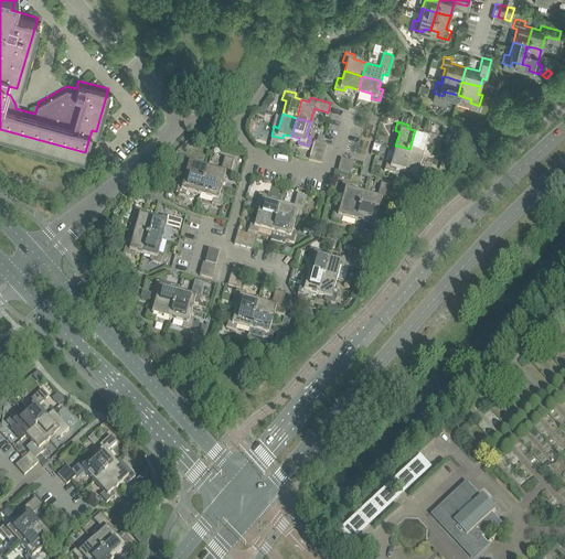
[(440,143),(444,135),(423,129),(422,132),(415,130),(409,149),(417,151),(424,153),(427,140),(440,143)]
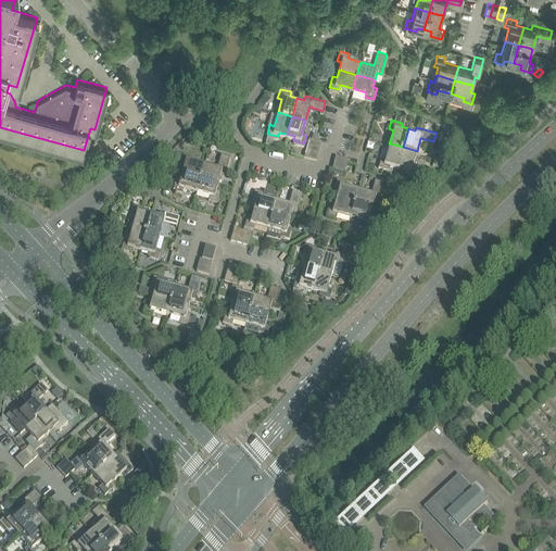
[(320,145),(321,138),(310,135),(307,141),(320,145)]
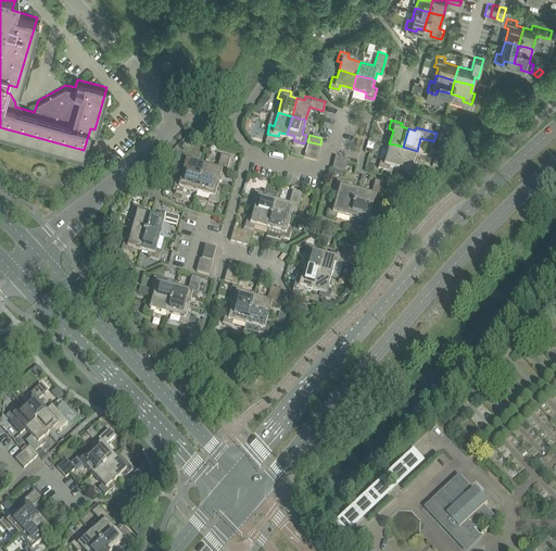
[(318,151),(320,145),(307,141),(306,148),(318,151)]
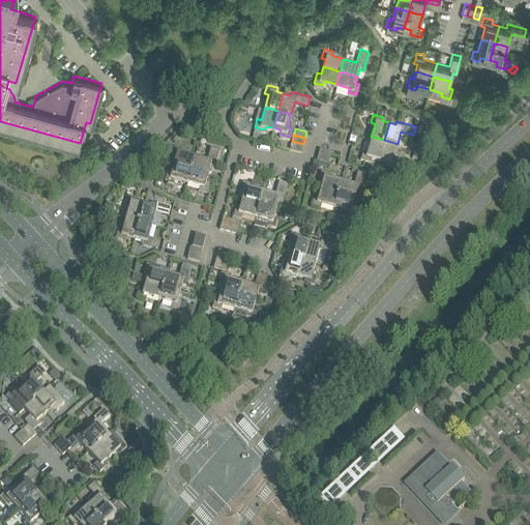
[(384,140),(377,138),(371,137),(367,149),(363,148),(361,156),(371,159),(372,155),(379,157),(384,140)]
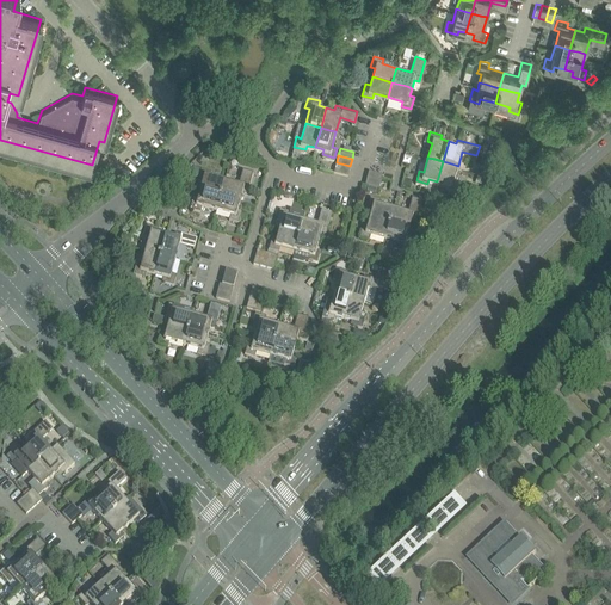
[(458,166),(451,164),(443,161),(437,181),(445,184),(444,189),(456,192),(458,181),(454,180),(458,166)]
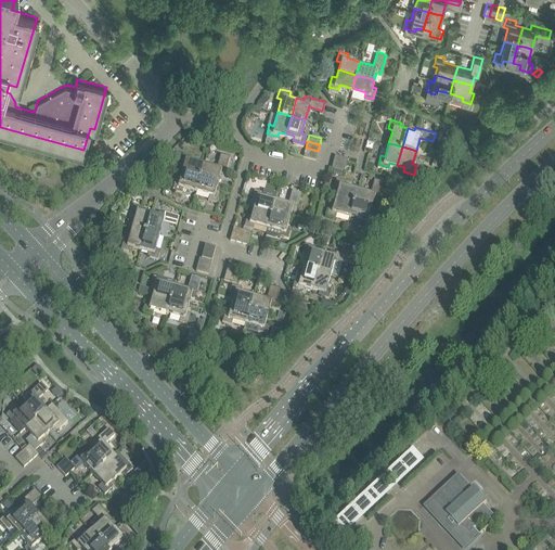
[(315,157),(318,151),(306,148),(304,153),(315,157)]
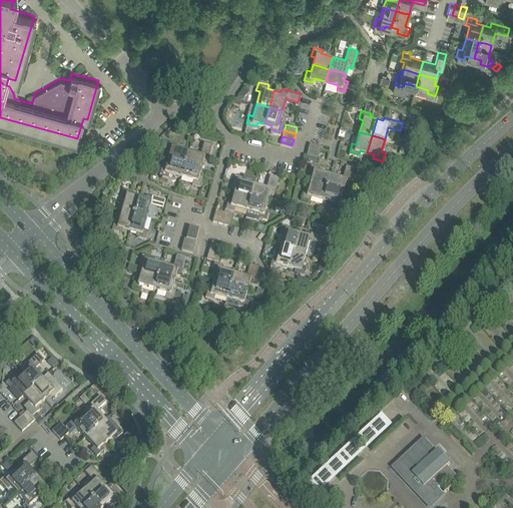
[(169,138),(161,137),(159,144),(167,146),(169,138)]
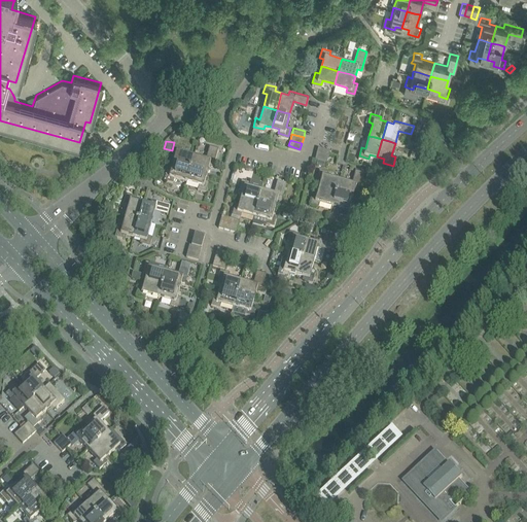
[(181,149),(182,145),(174,142),(172,150),(171,152),(174,153),(173,161),(177,162),(189,166),(194,152),(181,149)]
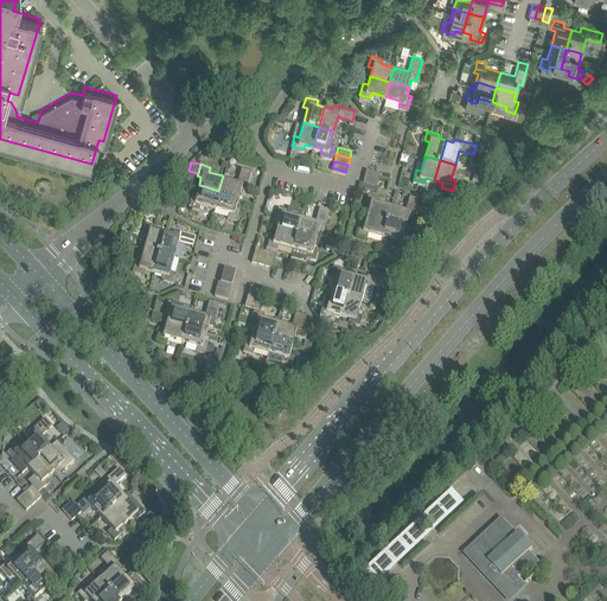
[(246,190),(251,167),(242,165),(237,180),(223,176),(218,191),(234,194),(238,197),(241,189),(246,190)]
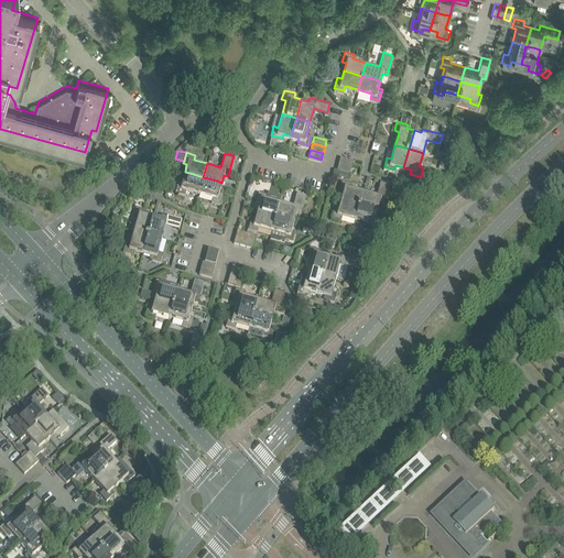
[(353,159),(344,155),(340,155),(339,161),(351,165),(353,161),(353,159)]
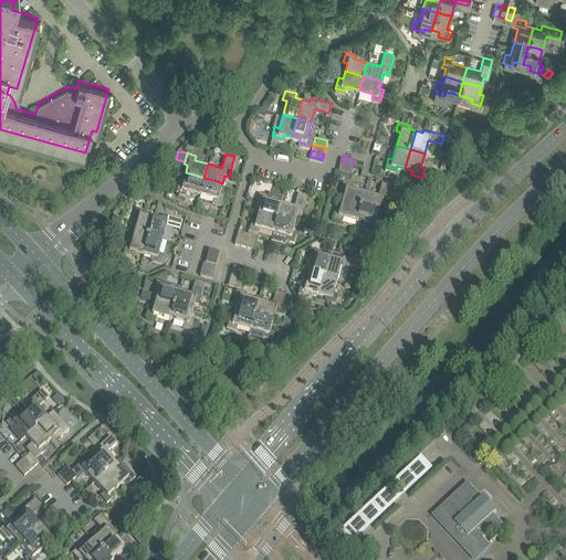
[(350,171),(353,166),(341,161),(338,168),(341,169),(348,170),(348,171),(350,171)]
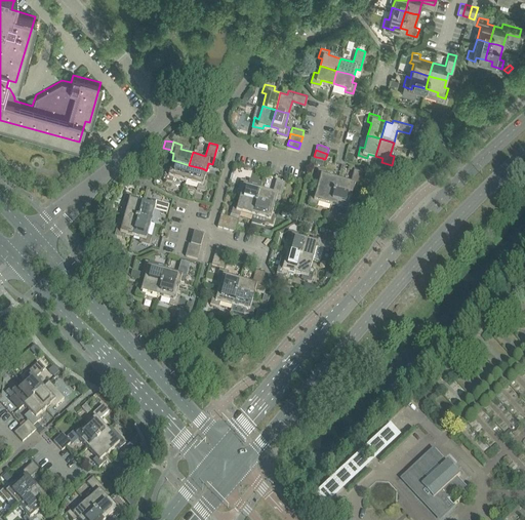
[(189,165),(176,161),(172,160),(170,167),(166,166),(163,176),(171,178),(173,174),(186,178),(189,165)]
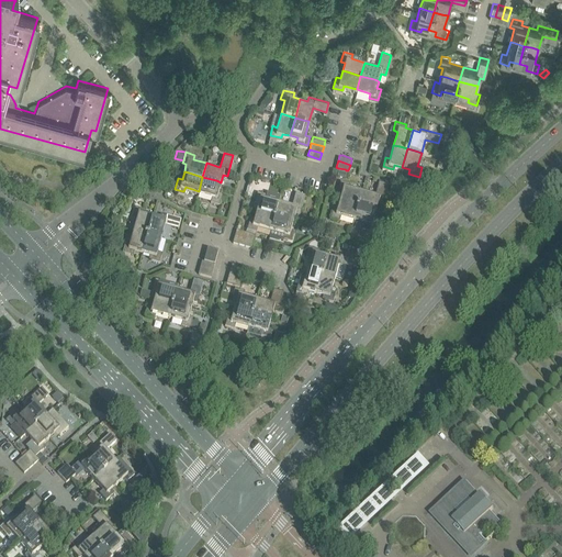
[(221,182),(216,180),(202,177),(199,191),(212,195),(211,199),(220,201),(223,190),(220,189),(221,182)]
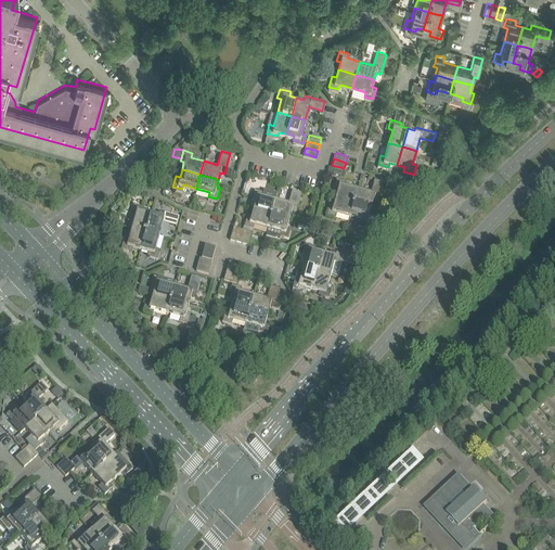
[(344,183),(346,178),(336,176),(334,187),(337,188),(335,195),(340,197),(353,201),(357,187),(344,183)]
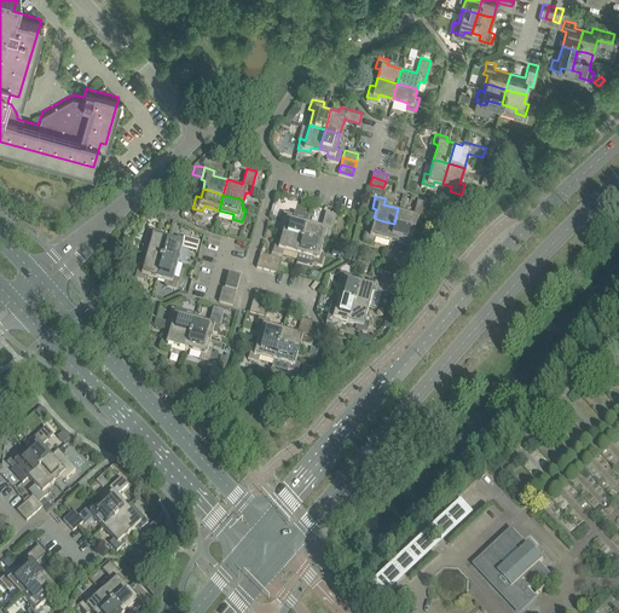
[(422,221),(428,200),(417,197),(414,212),(398,208),(394,224),(409,227),(414,229),(416,220),(422,221)]
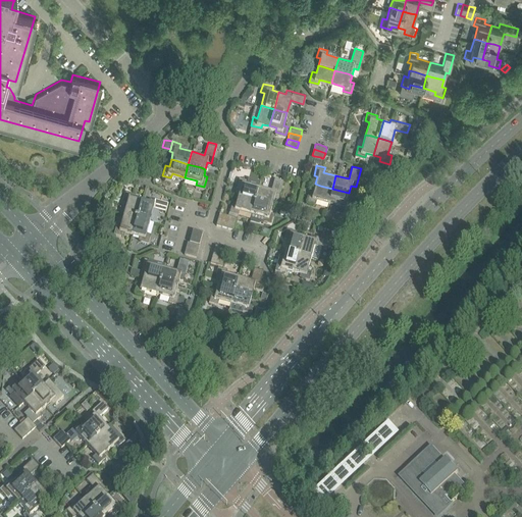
[(385,167),(383,173),(392,175),(393,169),(385,167)]
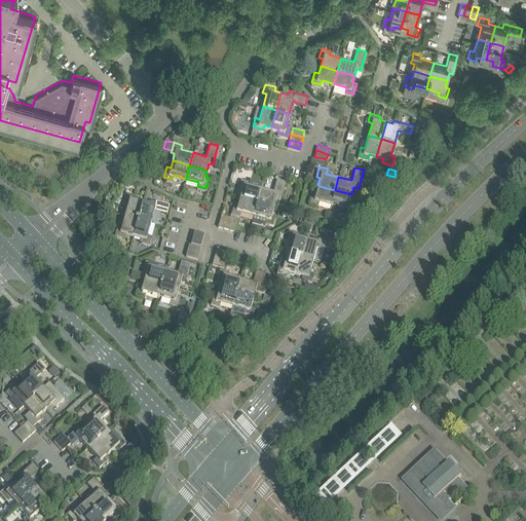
[(240,195),(245,196),(257,199),(261,187),(259,187),(261,180),(250,177),(250,179),(240,177),(238,187),(242,188),(240,195)]
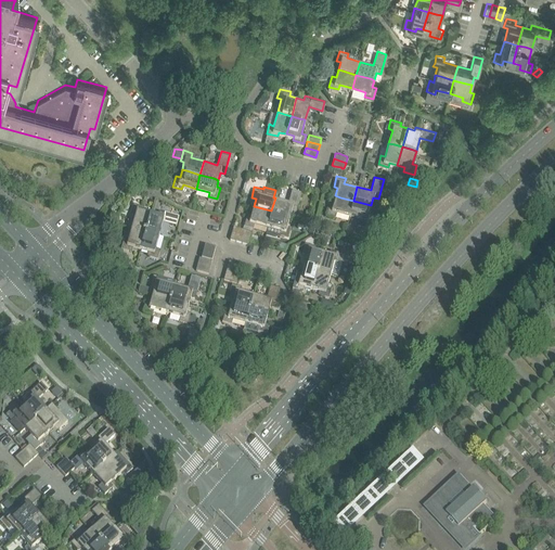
[(296,209),(301,190),(293,188),(288,201),(275,197),(271,210),(285,215),(289,216),(292,208),(296,209)]
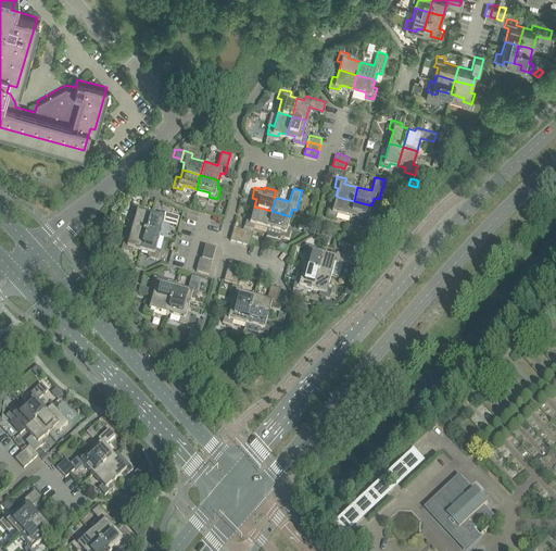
[(354,201),(341,198),(336,196),(335,203),(330,202),(327,213),(336,215),(337,211),(351,215),(354,201)]
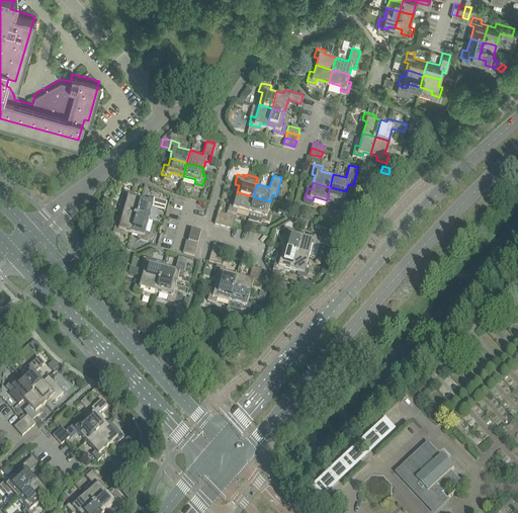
[(134,194),(135,190),(124,187),(122,196),(126,197),(123,209),(128,210),(136,212),(141,196),(134,194)]
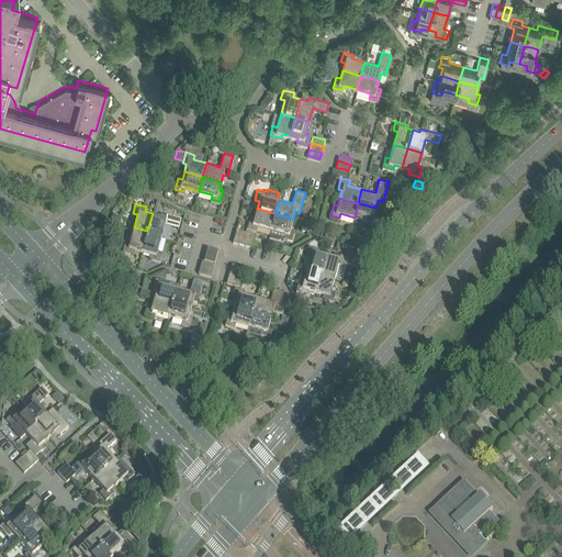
[(375,208),(371,207),(358,203),(355,218),(368,221),(367,225),(375,227),(379,216),(374,215),(375,208)]
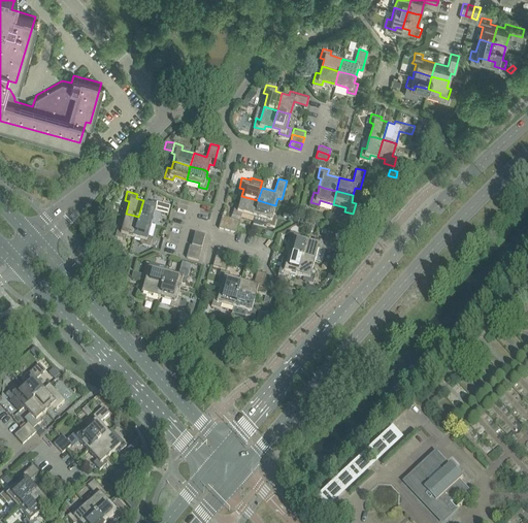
[(258,200),(245,197),(241,196),(239,203),(235,202),(232,213),(240,215),(242,210),(255,214),(258,200)]
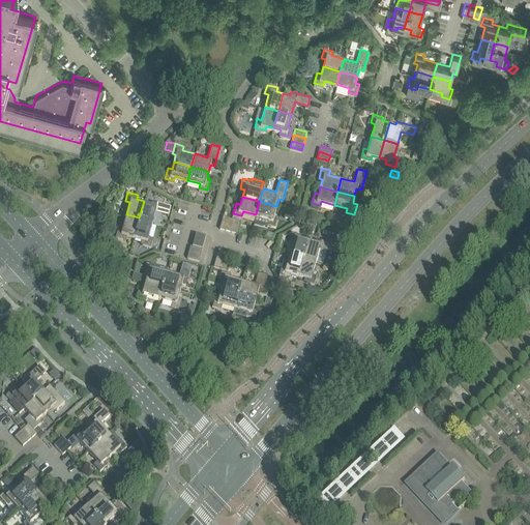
[(169,212),(171,204),(152,199),(151,203),(144,201),(139,217),(146,220),(152,222),(155,209),(169,212)]
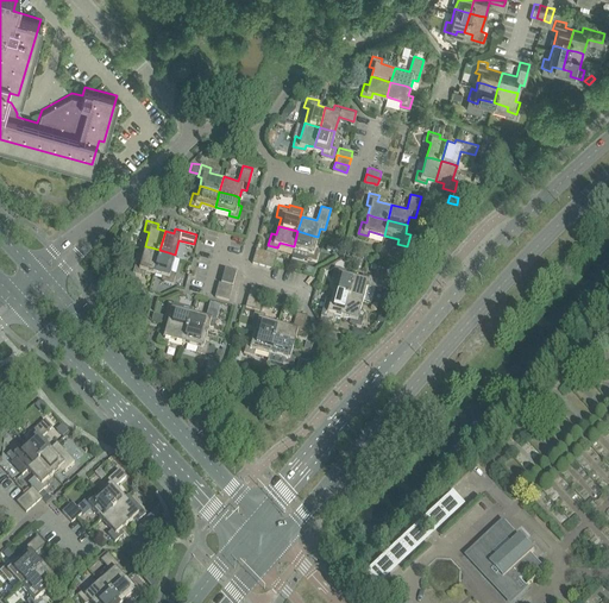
[(318,237),(313,236),(297,231),(294,246),(308,251),(307,256),(316,258),(320,246),(315,245),(318,237)]
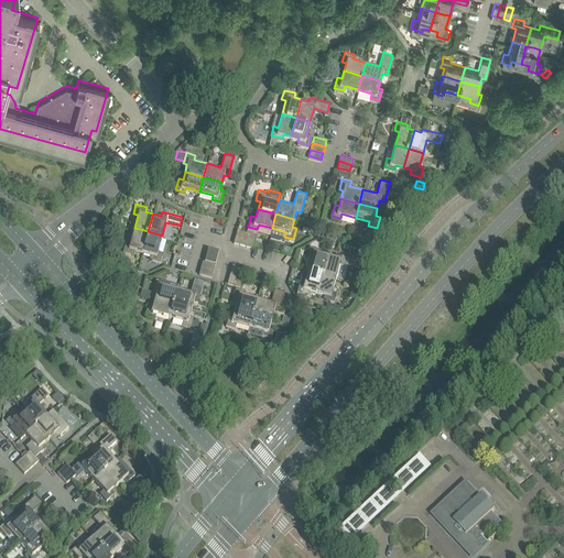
[(148,231),(140,229),(134,228),(130,241),(126,240),(123,249),(134,252),(136,248),(143,250),(148,231)]
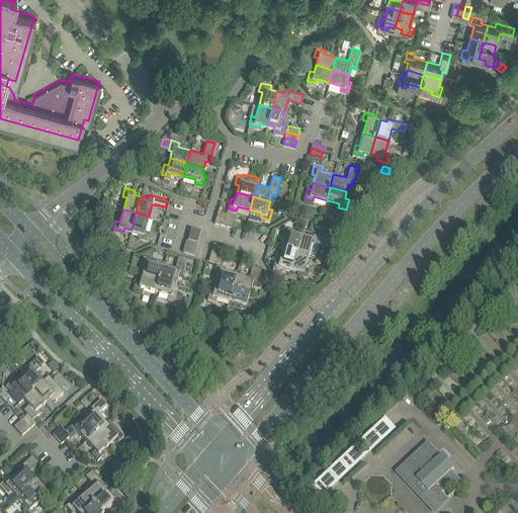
[(221,222),(224,210),(218,209),(214,221),(221,222)]
